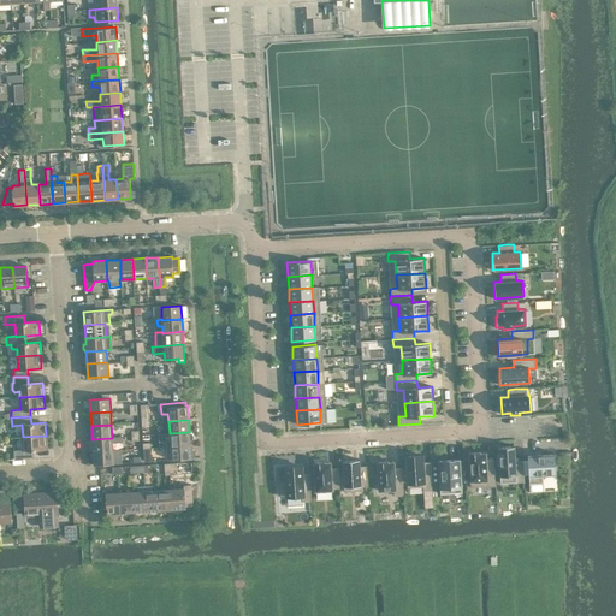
[(189,433),(189,432),(170,433),(170,439),(165,439),(166,445),(166,448),(190,445),(190,442),(191,442),(193,440),(194,439),(194,438),(194,437),(194,436),(193,436),(193,434),(191,434),(191,433),(190,433),(189,433)]
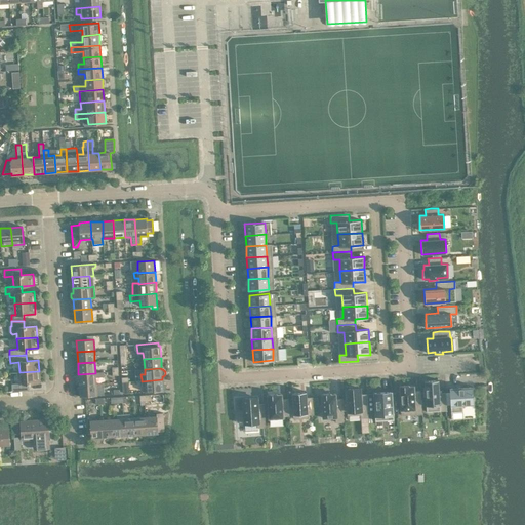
[(39,371),(19,372),(19,384),(11,384),(12,391),(29,390),(28,384),(40,382),(39,371)]
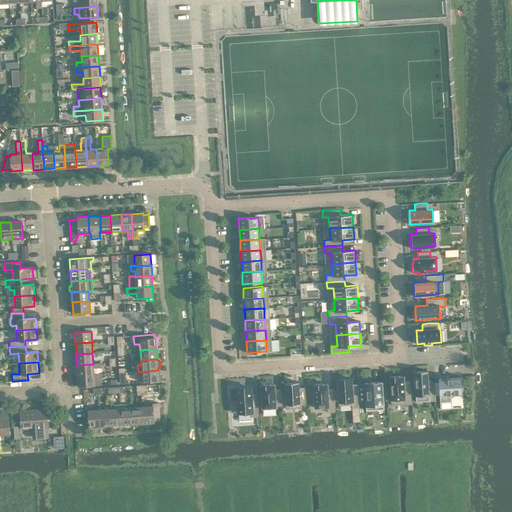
[(76,365),(77,376),(94,375),(93,368),(101,367),(101,363),(93,363),(93,364),(76,365)]
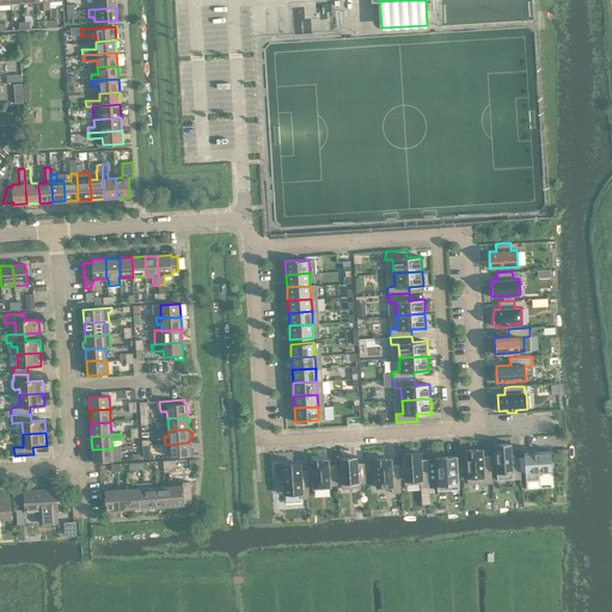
[(189,446),(189,442),(165,445),(166,450),(170,450),(170,457),(191,456),(194,453),(193,447),(191,446),(189,446)]
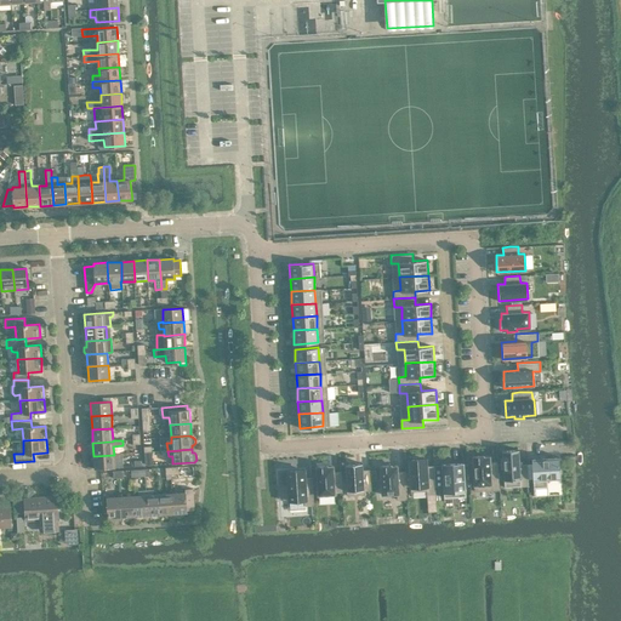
[(518,449),(502,450),(503,480),(519,479),(519,486),(528,485),(527,463),(519,465),(518,449)]
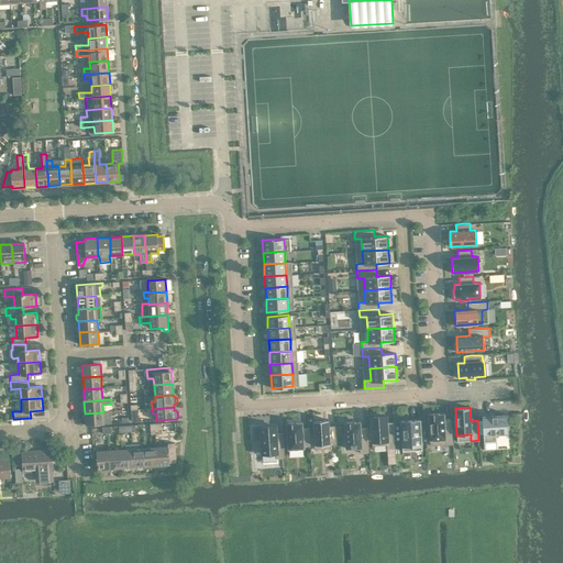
[(86,424),(102,424),(105,423),(103,422),(111,422),(111,418),(103,418),(103,412),(85,414),(86,424)]
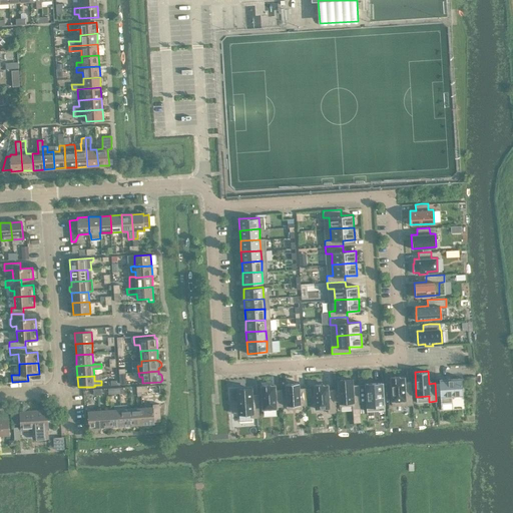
[(400,376),(391,377),(391,379),(389,379),(390,388),(392,388),(392,398),(393,406),(412,404),(411,381),(405,382),(405,377),(400,377),(400,376)]
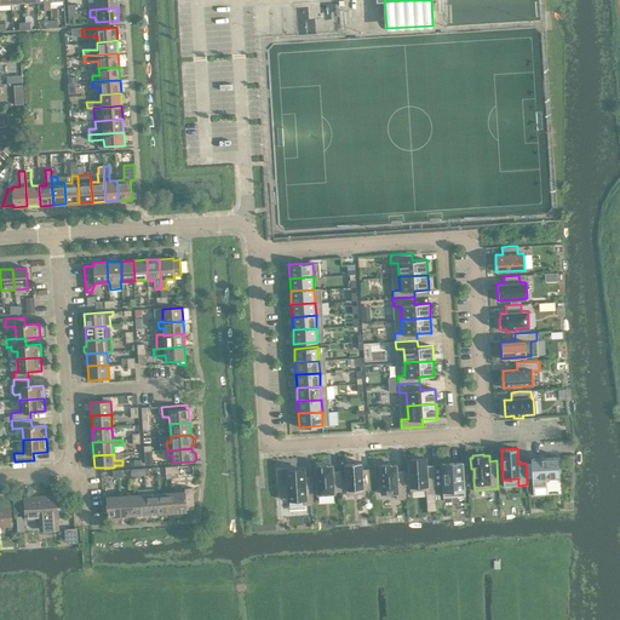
[(558,455),(530,458),(533,487),(546,486),(546,478),(560,478),(558,455)]
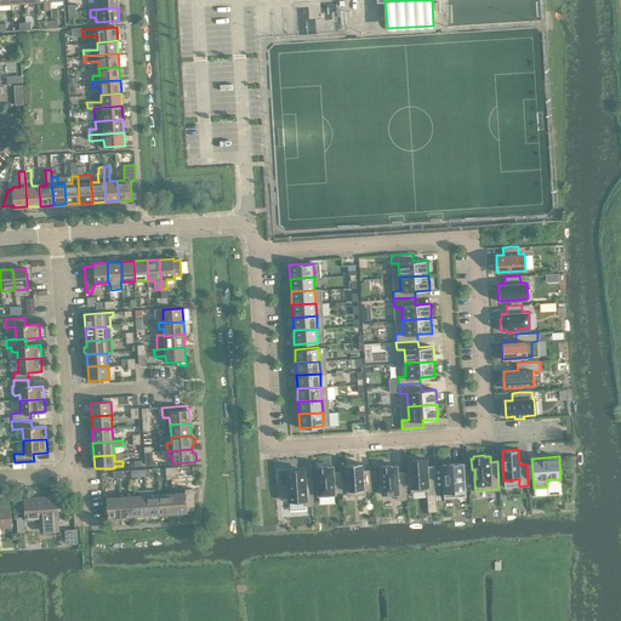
[(300,459),(283,459),(283,467),(278,467),(278,485),(288,485),(288,467),(301,467),(300,459)]
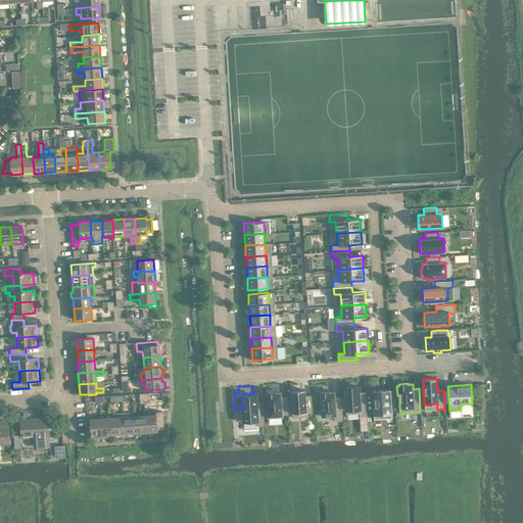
[(367,416),(365,392),(359,392),(359,386),(344,387),(346,409),(346,414),(360,413),(360,416),(367,416)]
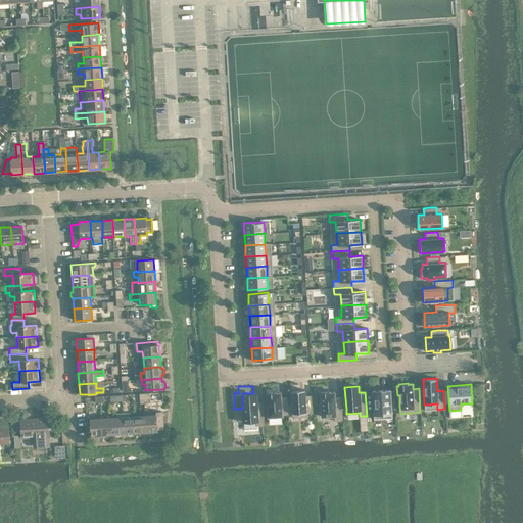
[(305,395),(304,389),(291,390),(291,396),(289,396),(290,406),(292,406),(292,413),(292,417),(306,416),(306,413),(313,413),(312,400),(312,395),(305,395)]
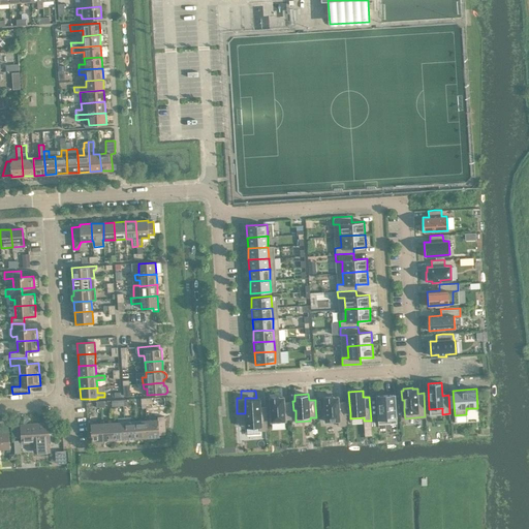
[(395,394),(376,395),(377,419),(397,418),(395,394)]
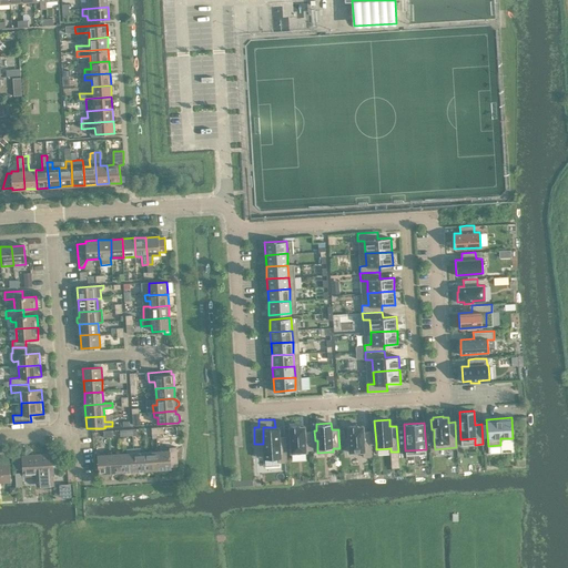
[(300,426),(300,425),(290,426),(291,449),(291,453),(306,452),(306,449),(313,449),(312,432),(305,432),(305,426),(300,426)]
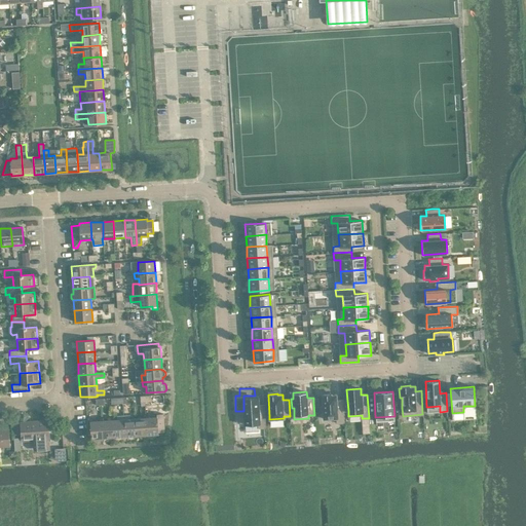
[(323,393),(324,418),(336,418),(337,423),(344,422),(343,399),(337,400),(336,395),(331,395),(331,393),(323,393)]
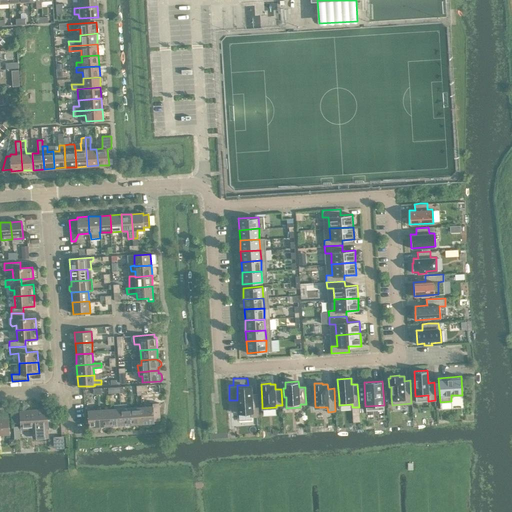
[(259,416),(257,393),(251,393),(251,387),(237,388),(238,401),(230,401),(231,411),(239,411),(239,412),(251,411),(252,416),(259,416)]
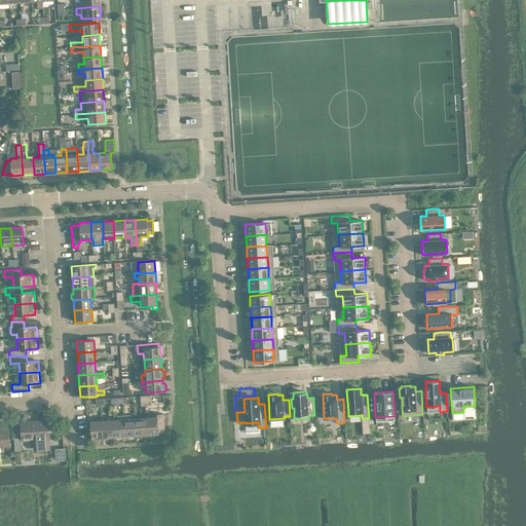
[(135,418),(130,419),(129,414),(123,415),(124,437),(136,436),(135,418)]
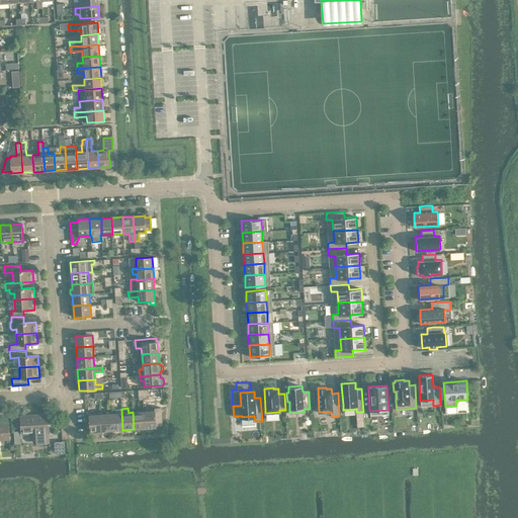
[(155,411),(144,412),(145,428),(156,427),(156,426),(162,425),(161,408),(155,408),(155,411)]
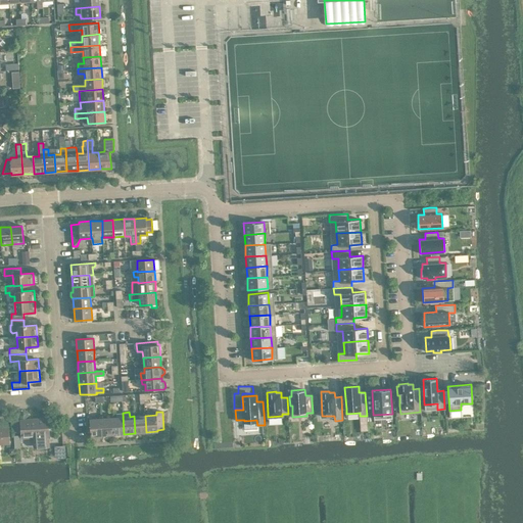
[(116,418),(112,418),(113,434),(124,434),(123,413),(116,413),(116,418)]
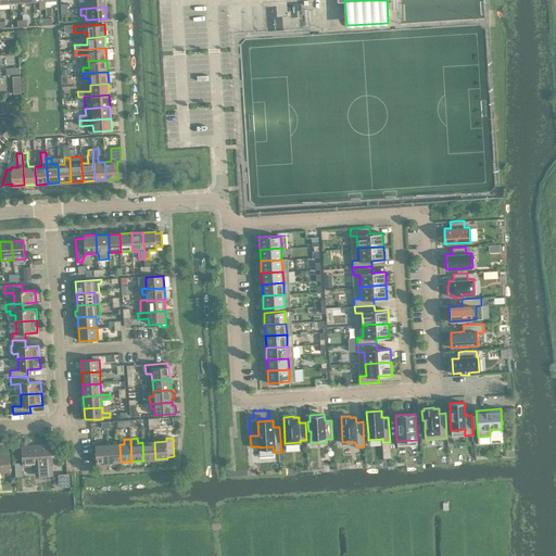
[(142,442),(143,460),(155,459),(154,442),(142,442)]
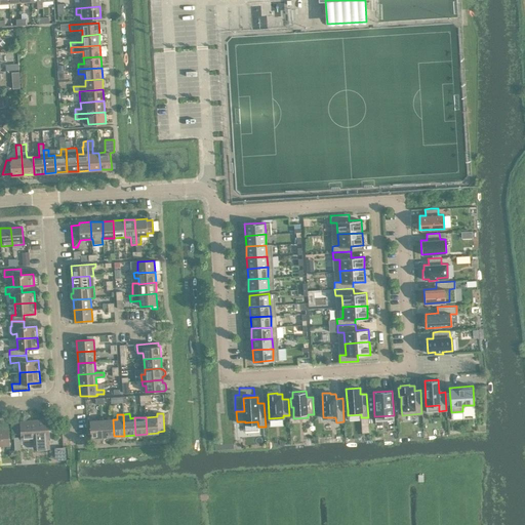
[(113,419),(102,420),(103,437),(114,436),(113,419)]
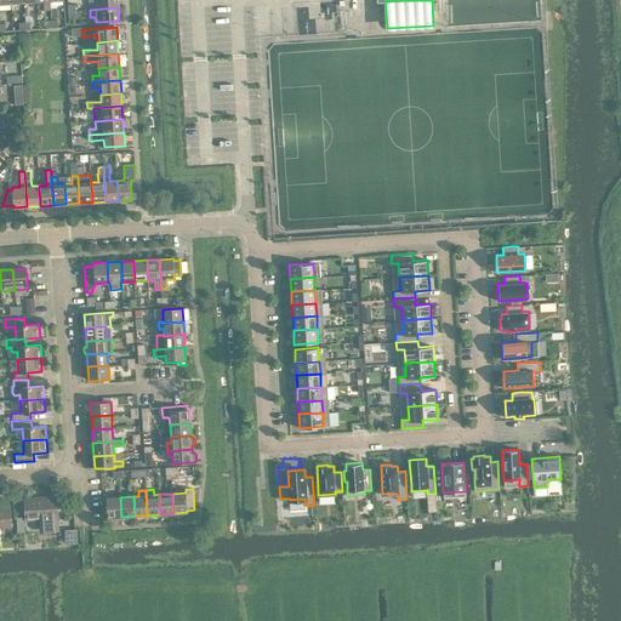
[(41,518),(41,524),(43,530),(57,529),(56,517),(57,517),(56,497),(26,499),(27,519),(41,518)]
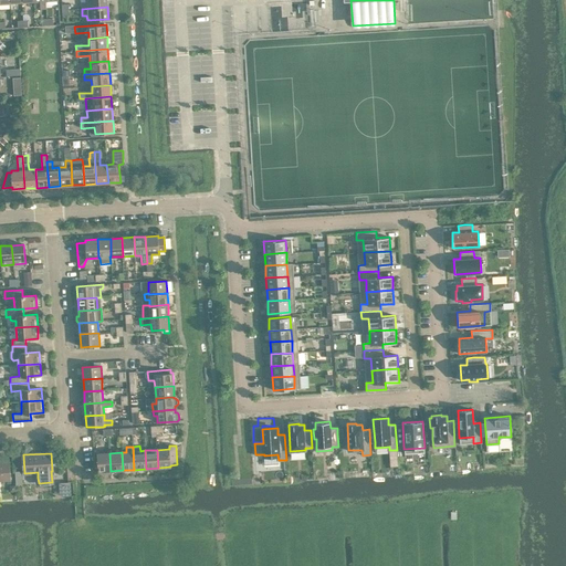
[(98,472),(111,471),(109,453),(97,453),(98,472)]
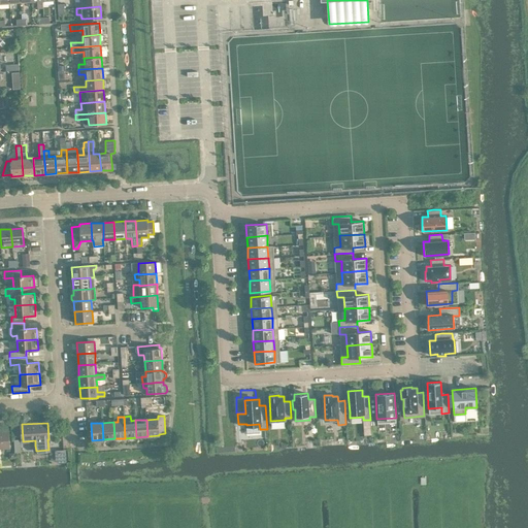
[(0,448),(10,448),(8,431),(0,431),(0,448)]
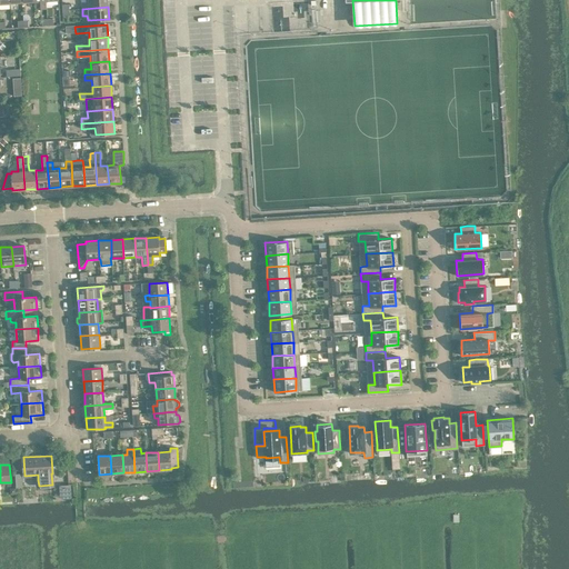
[(70,483),(59,485),(60,498),(71,497),(70,483)]
